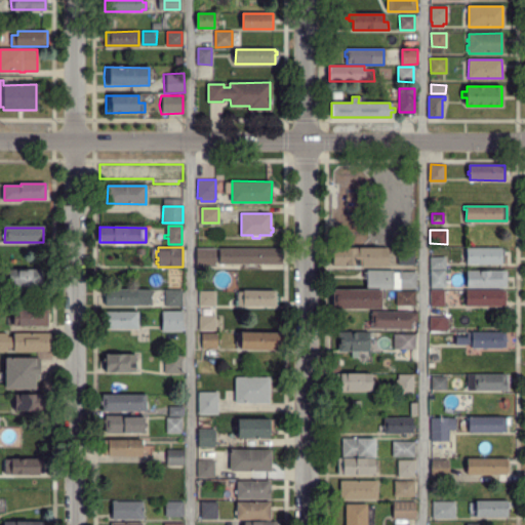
[(220,263),(220,248),(282,248),(282,263),(220,263)]
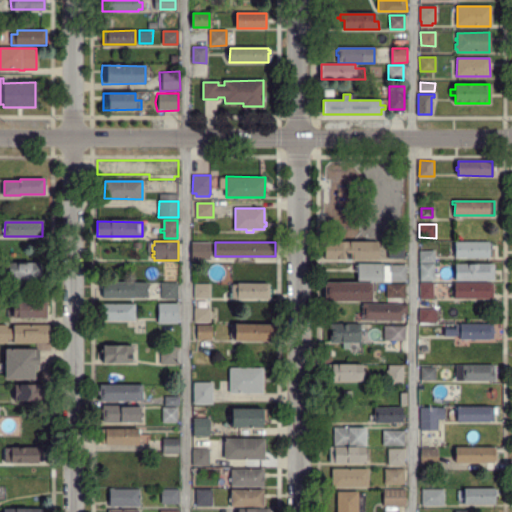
[(371,260),(325,259),(325,253),(323,253),(323,242),(377,243),(377,258),(371,258),(371,260)]
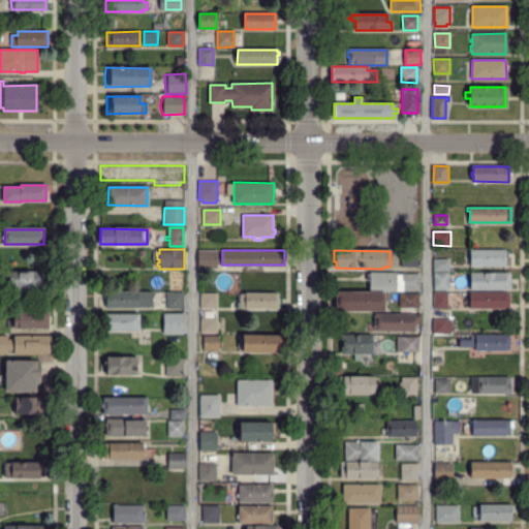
[(417,267),(402,267),(402,251),(417,251),(417,267)]
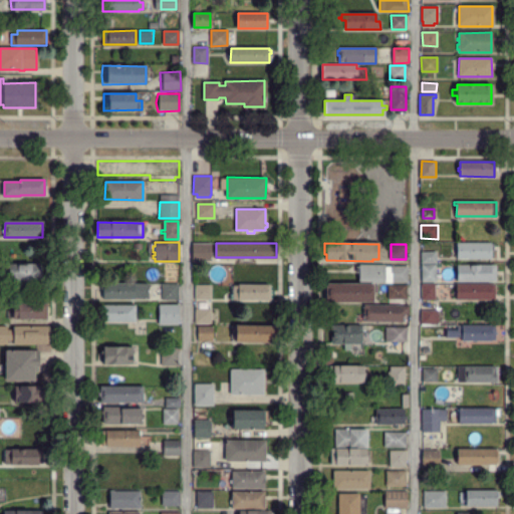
[(491,258),(455,257),(455,254),(458,254),(458,252),(456,252),(456,250),(458,250),(458,248),(455,248),(456,246),(458,246),(458,244),(493,244),(493,251),(491,251),(491,258)]
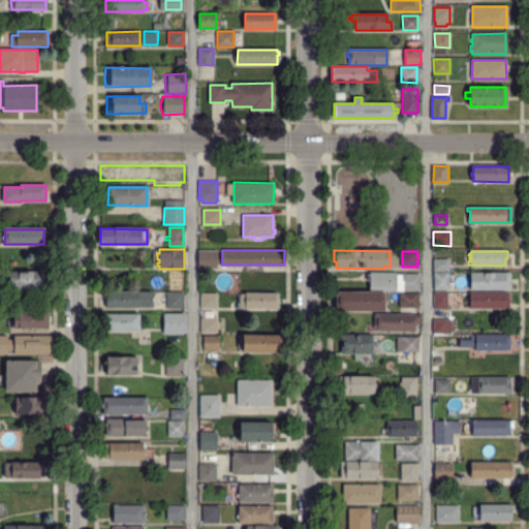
[(216,262),(203,262),(203,252),(216,252),(216,262)]
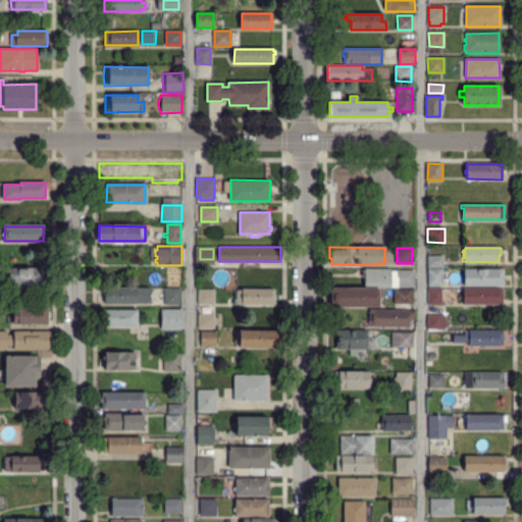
[(442,267),(429,267),(429,257),(442,257),(442,267)]
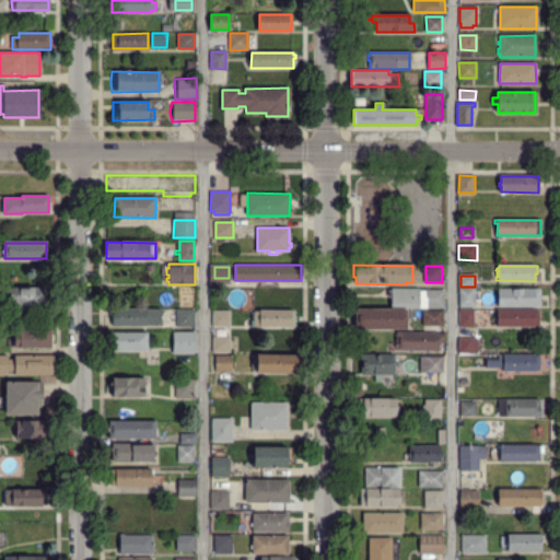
[(10,305),(10,287),(45,287),(45,304),(10,305)]
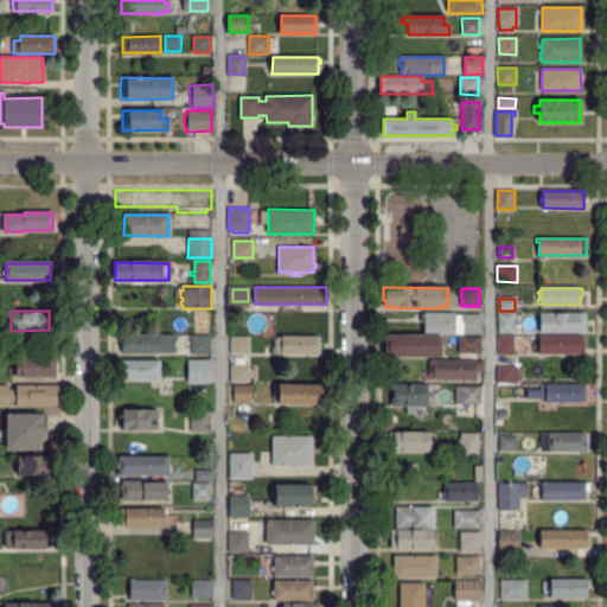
[(462,334),(425,333),(425,330),(422,330),(422,325),(426,325),(426,321),(421,321),(421,314),(426,314),(426,312),(454,312),(454,314),(481,314),(480,333),(462,333),(462,334)]
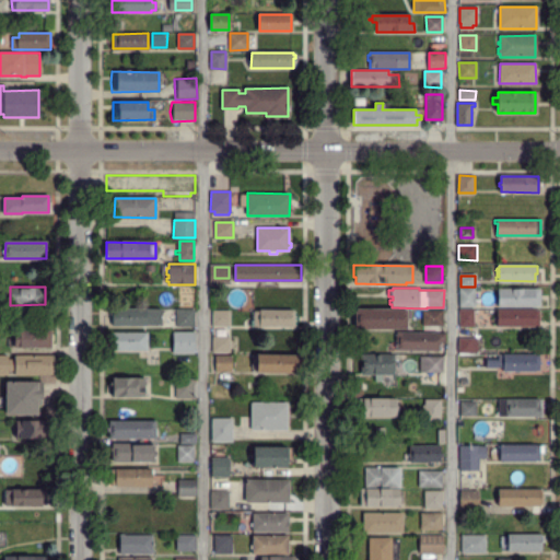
[(475,306),(461,306),(461,289),(475,289),(475,306)]
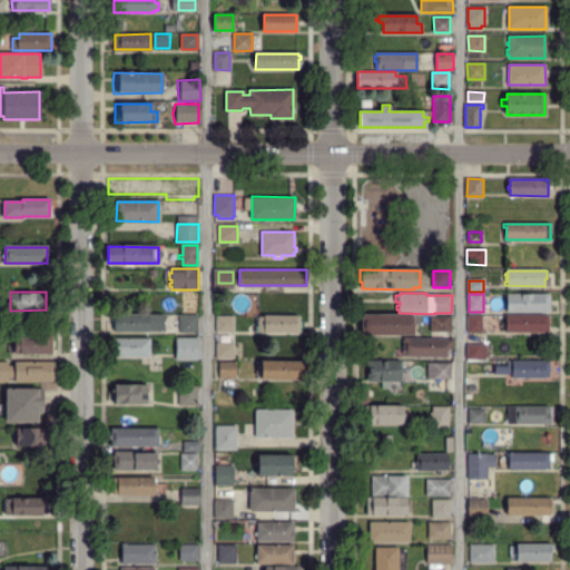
[(549,312),(508,311),(508,294),(549,295),(549,312)]
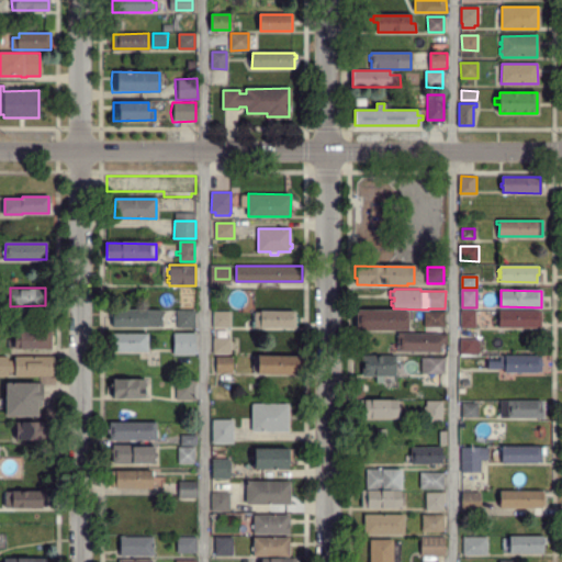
[(194,327),(178,327),(178,310),(194,310),(194,327)]
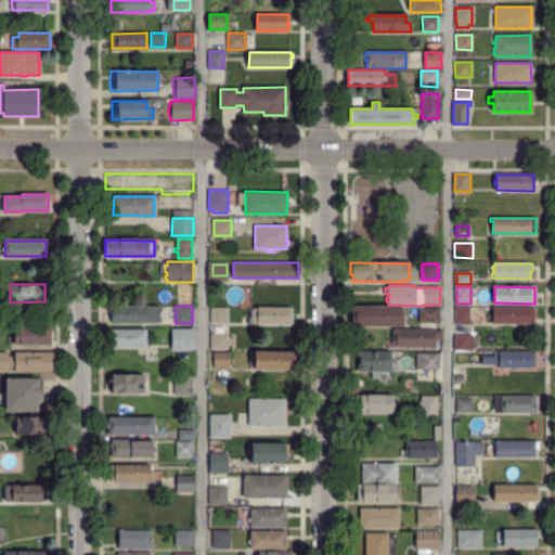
[(159,322),(112,322),(112,312),(108,312),(108,308),(112,308),(112,307),(159,307),(159,322)]
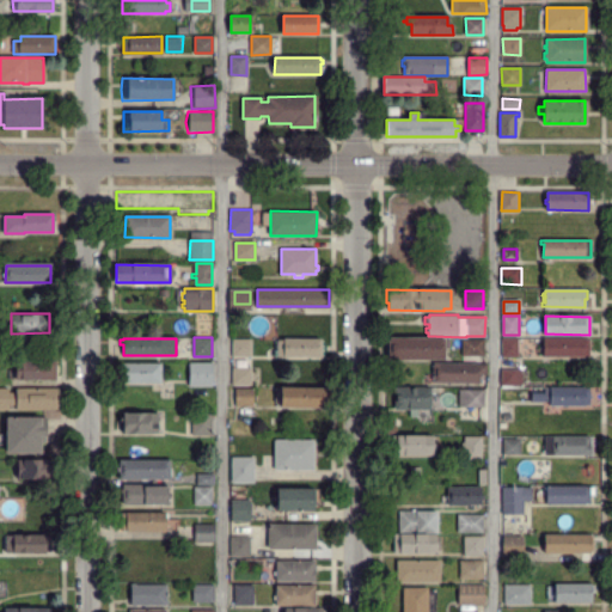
[(470,359),(464,357),(464,338),(483,340),(483,355),(470,355),(470,359)]
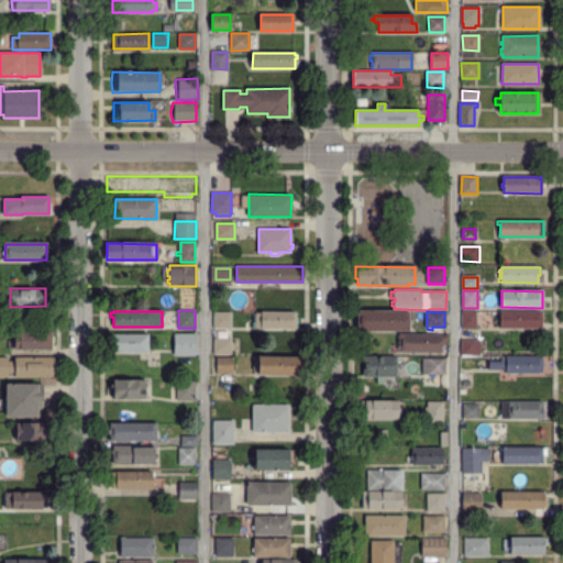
[(500,328),(500,317),(498,317),(498,313),(500,313),(500,311),(538,311),(538,312),(542,312),(542,327),(538,327),(538,328),(500,328)]
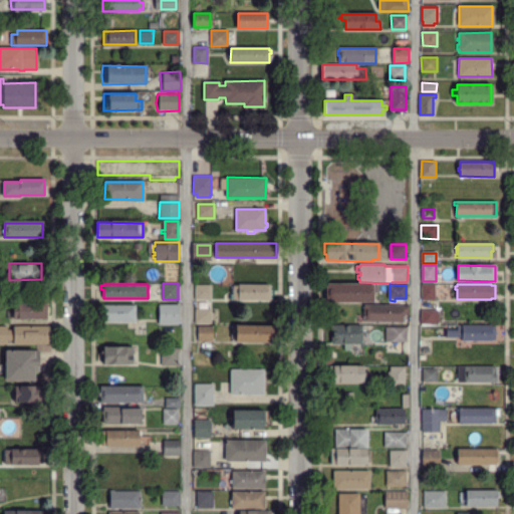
[(212,299),(197,299),(197,285),(212,285),(212,299)]
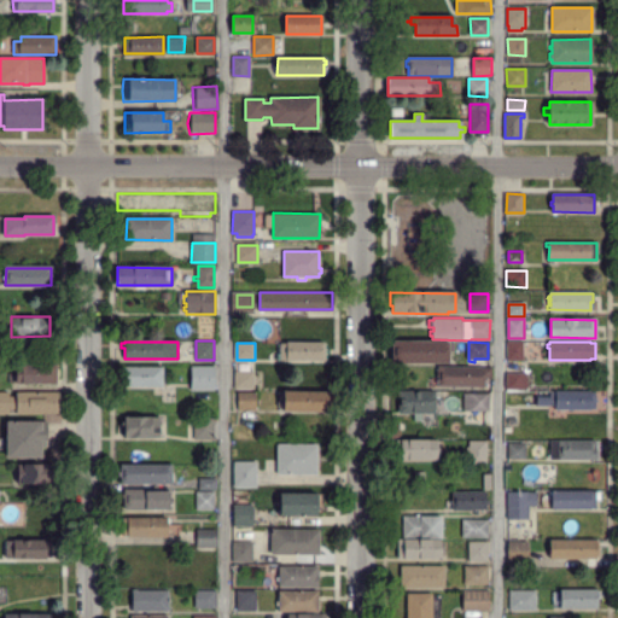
[(449,363),(392,362),(392,360),(389,360),(390,344),(394,344),(394,343),(449,343),(449,363)]
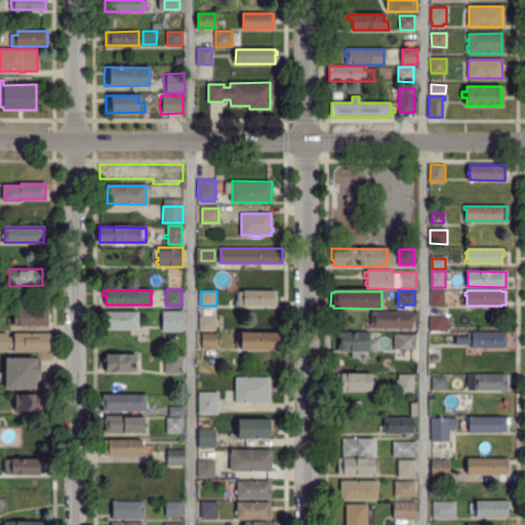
[(444,306),(431,305),(431,291),(444,291),(444,306)]
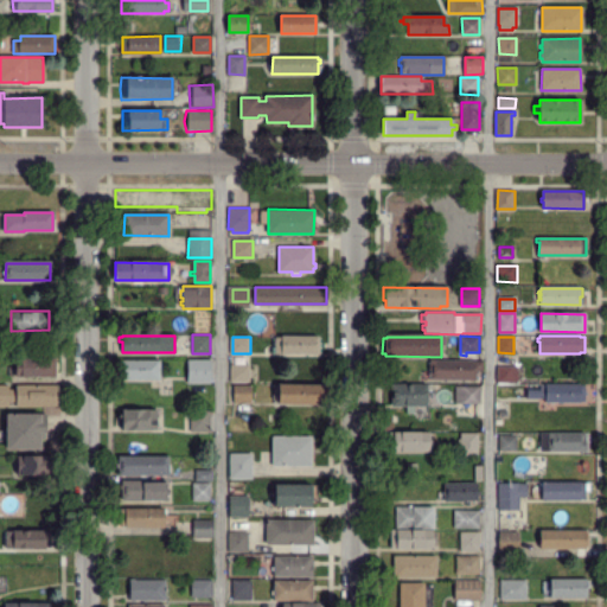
[(275,353),(275,352),(273,352),(273,351),(275,351),(275,349),(273,349),(273,338),(282,338),(320,338),(320,353),(275,353)]
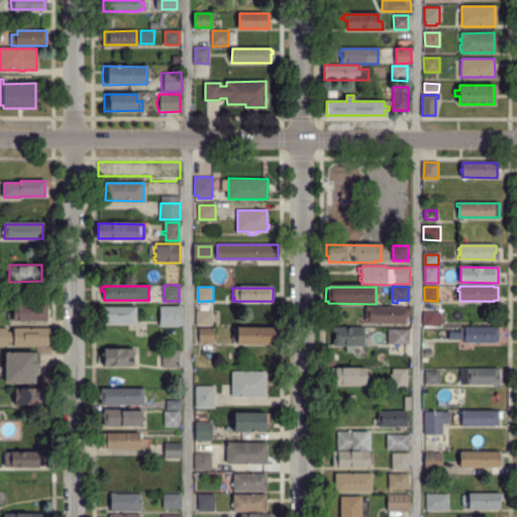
[(14,320),(14,306),(46,306),(46,320),(14,320)]
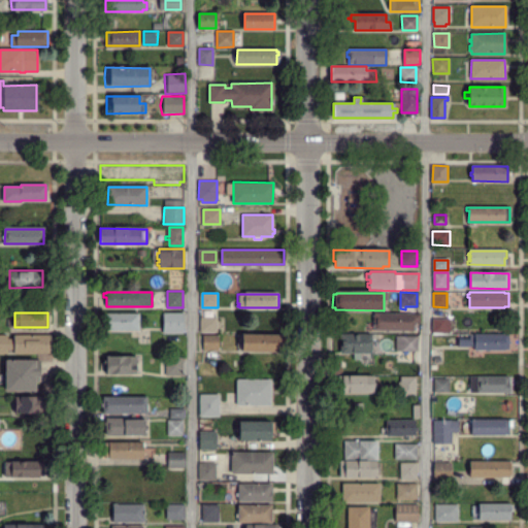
[(139,331),(105,330),(105,314),(139,314),(139,331)]
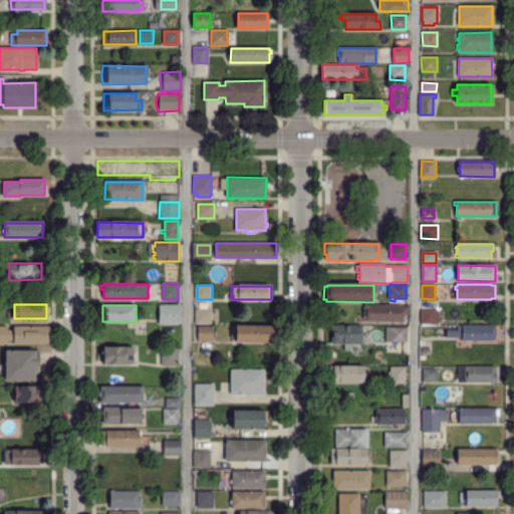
[(178,323),(160,323),(160,305),(178,305),(178,323)]
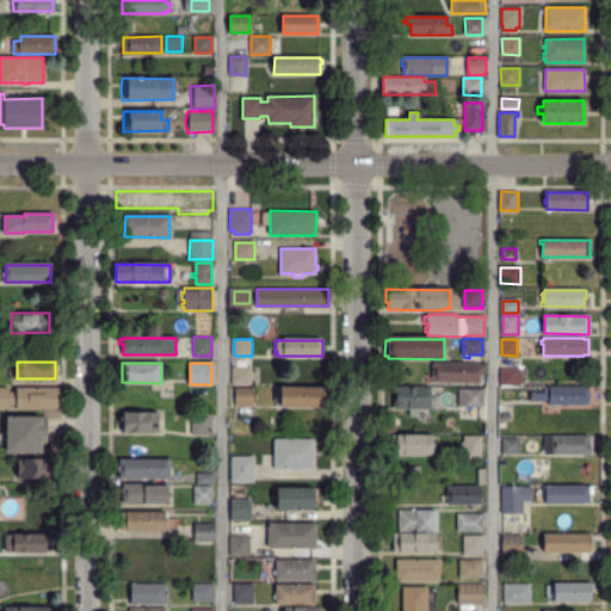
[(433,381),(433,378),(431,378),(431,376),(434,376),(434,372),(431,372),(432,365),(434,365),(434,364),(485,364),(485,372),(479,372),(479,381),(433,381)]
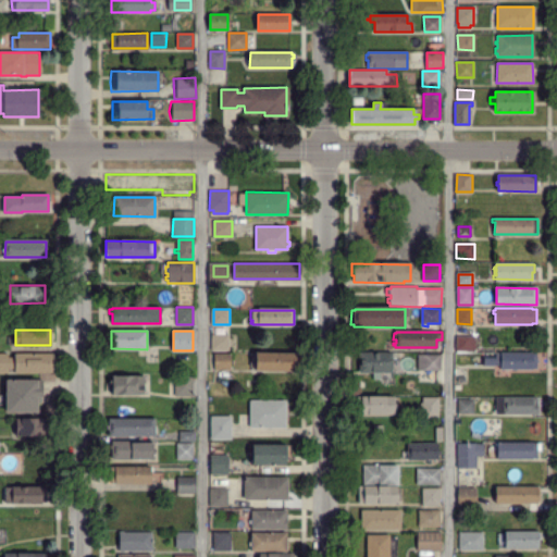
[(229,350),(212,350),(212,335),(229,335),(229,350)]
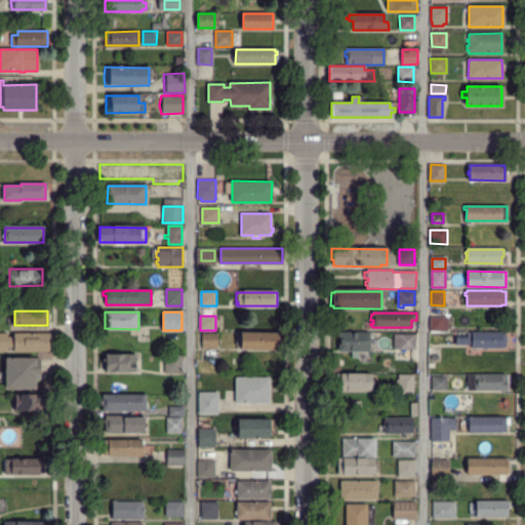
[(447,331),(431,331),(431,318),(447,318),(447,331)]
